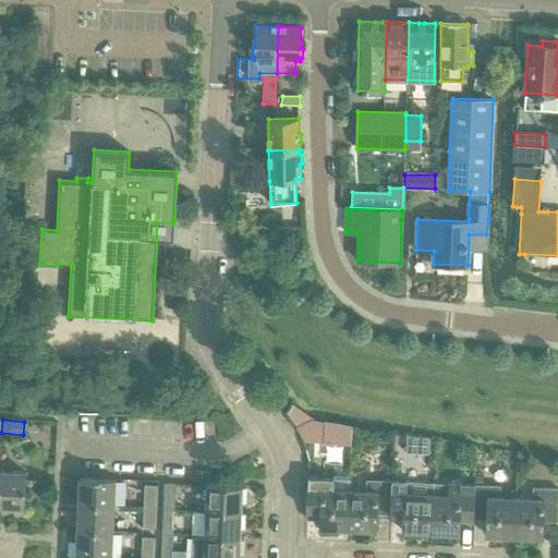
[(312,421),(295,428),(303,443),(323,444),(323,445),(350,446),(351,426),(324,422),(324,423),(312,421)]
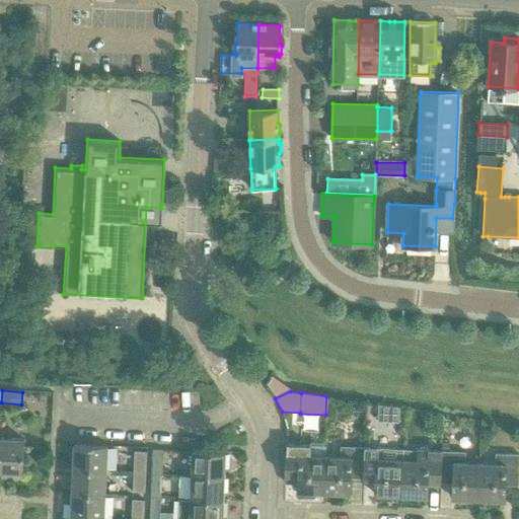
[(0,438),(0,471),(22,473),(24,440),(0,438)]
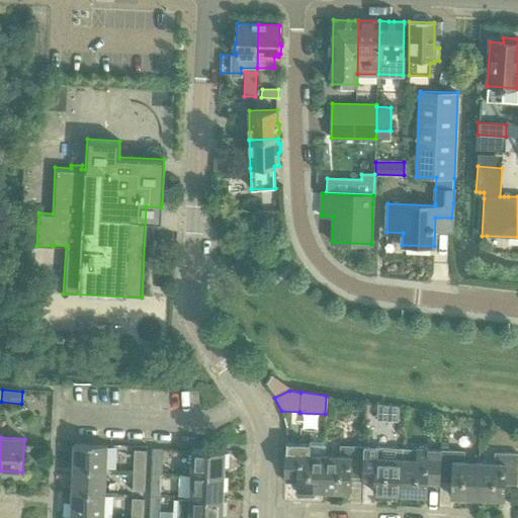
[(323,492),(325,454),(325,444),(286,442),(284,473),(284,482),(297,483),(297,491),(323,492)]
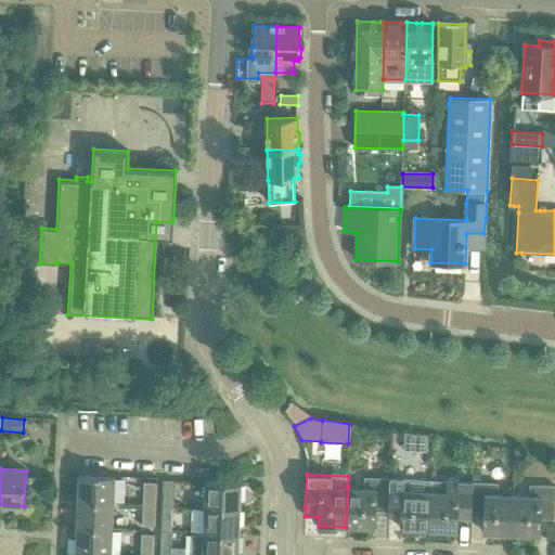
[(80,475),(78,501),(114,503),(115,476),(80,475)]
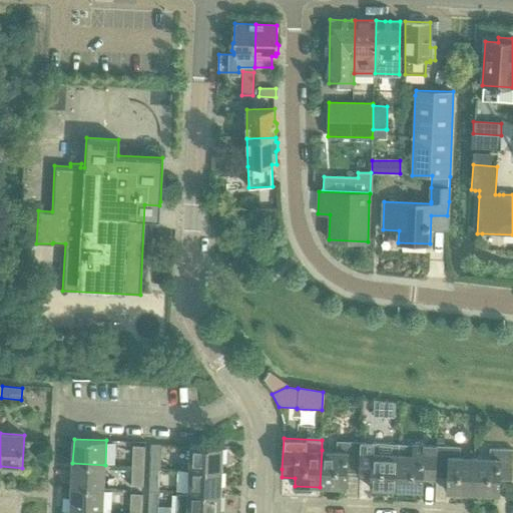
[(347,472),(359,473),(360,442),(337,441),(337,451),(322,450),(320,487),(346,488),(347,472)]
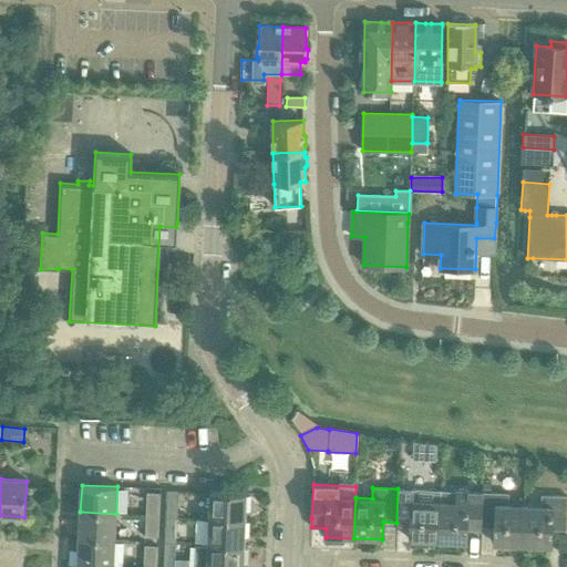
[(398,488),(397,523),(411,523),(410,540),(439,542),(441,491),(424,490),(398,488)]
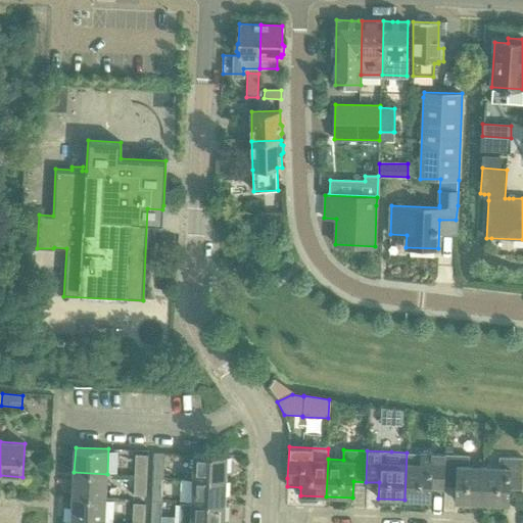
[(163,478),(164,453),(154,453),(153,477),(163,478)]
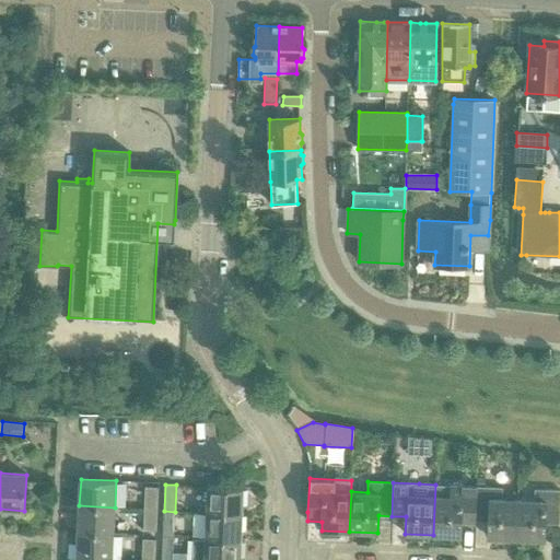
[(435,485),(433,535),(461,537),(462,520),(475,521),(476,487),(451,486),(435,485)]
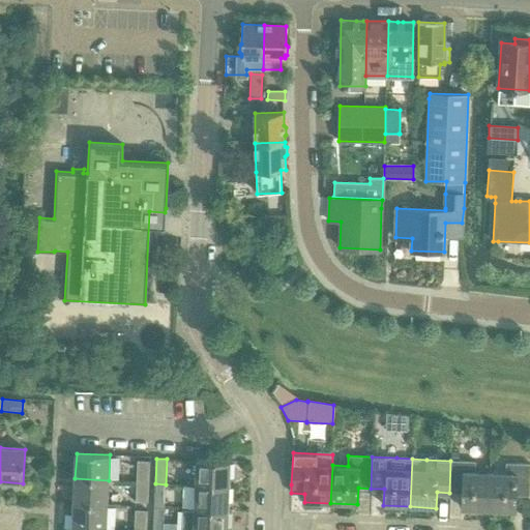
[(138,460),(137,481),(149,481),(150,461),(138,460)]
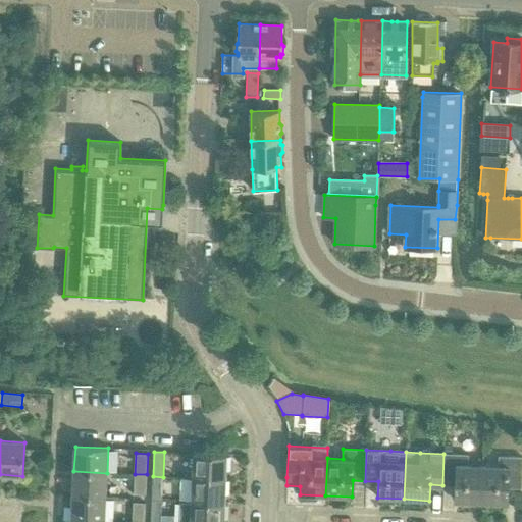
[(194,454),(193,478),(225,479),(226,455),(194,454)]
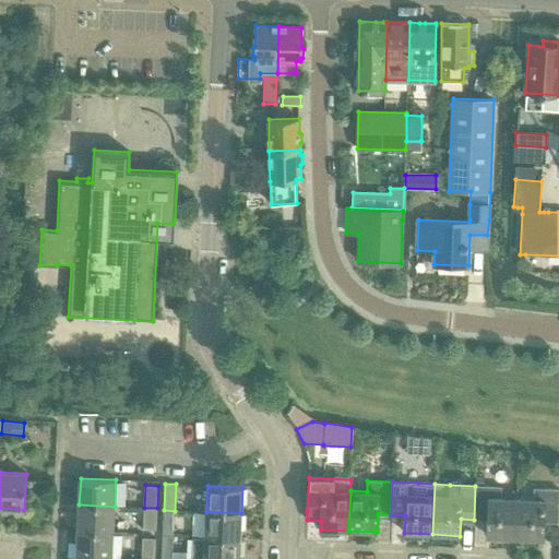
[(487,537),(515,538),(518,499),(501,499),(502,487),(476,486),(474,520),(488,520),(487,537)]
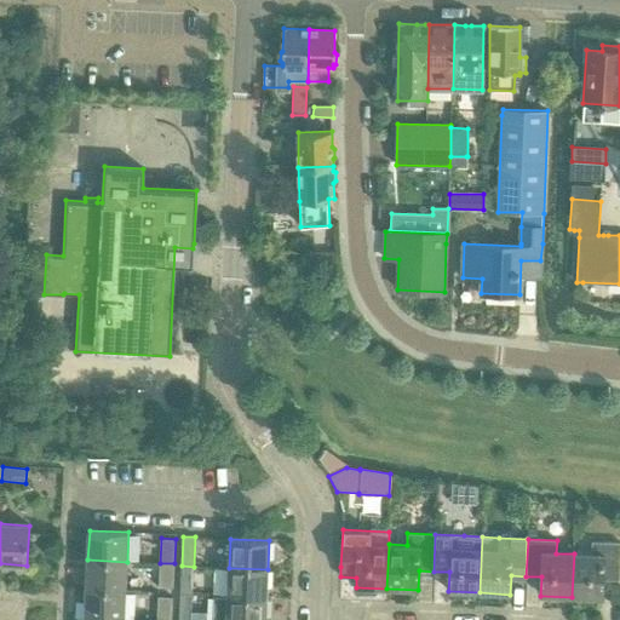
[(574,554),(572,597),(603,598),(603,580),(619,580),(619,557),(619,543),(592,541),(591,555),(574,554)]
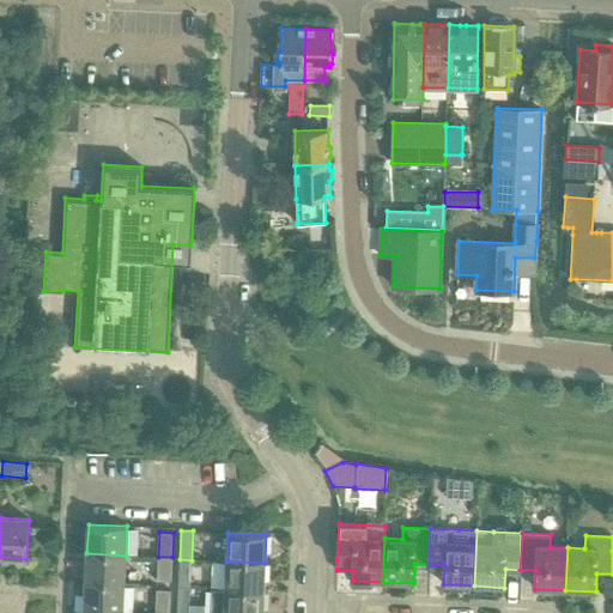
[(86,553),(85,582),(125,583),(126,556),(86,553)]
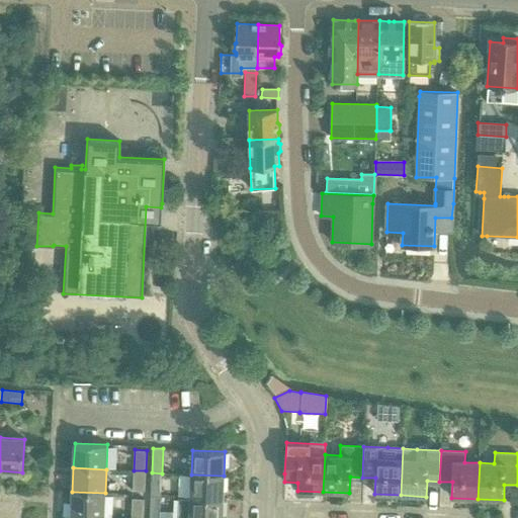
[(134,470),(133,490),(145,491),(146,470),(134,470)]
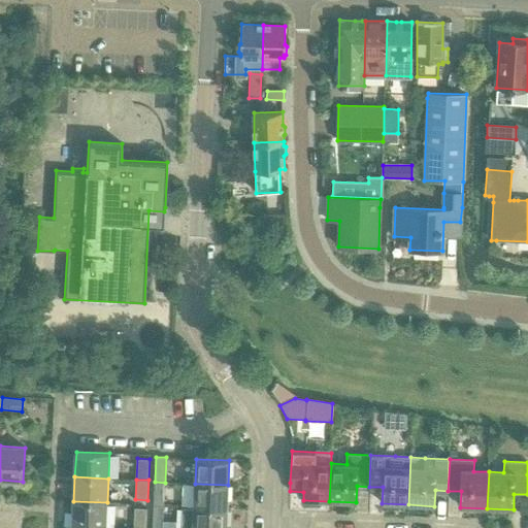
[(155,482),(154,506),(164,506),(165,483),(155,482)]
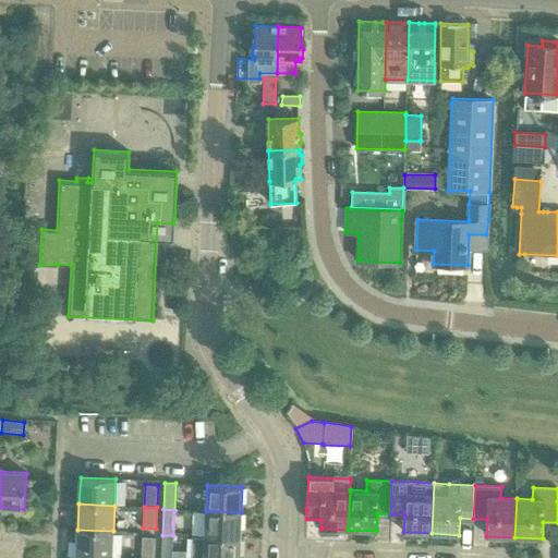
[(206,511),(205,536),(240,538),(241,512),(206,511)]
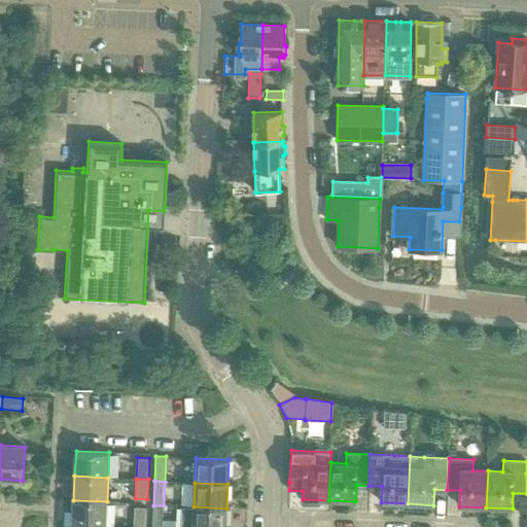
[(73,500),(72,525),(106,526),(107,501),(73,500)]
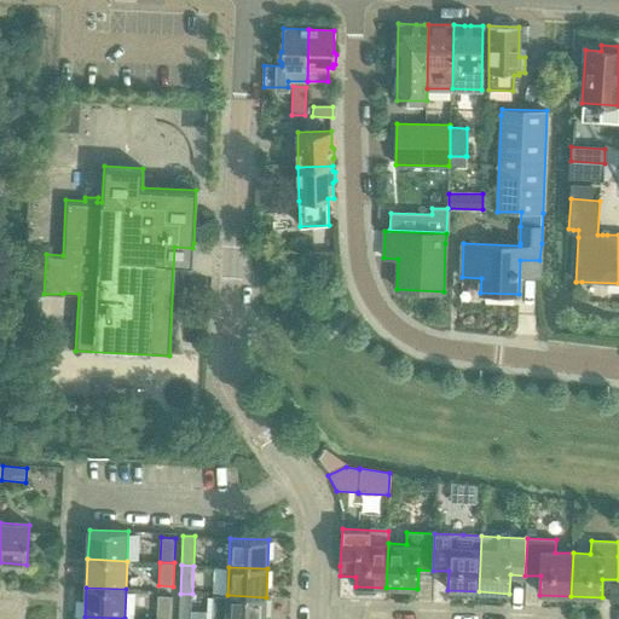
[(180,594),(178,618),(190,618),(192,594),(180,594)]
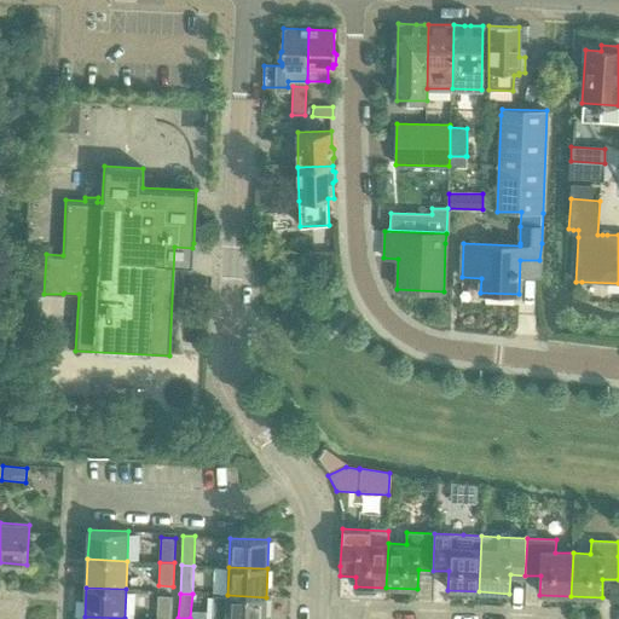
[(215,618),(265,618),(266,597),(227,595),(217,595),(215,618)]
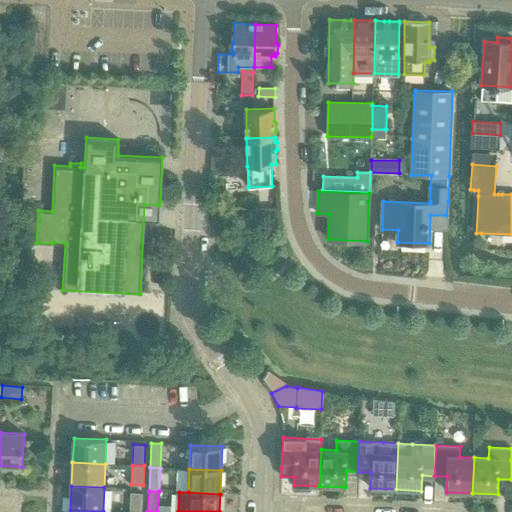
[(131,493),(129,511),(141,511),(143,493),(131,493)]
